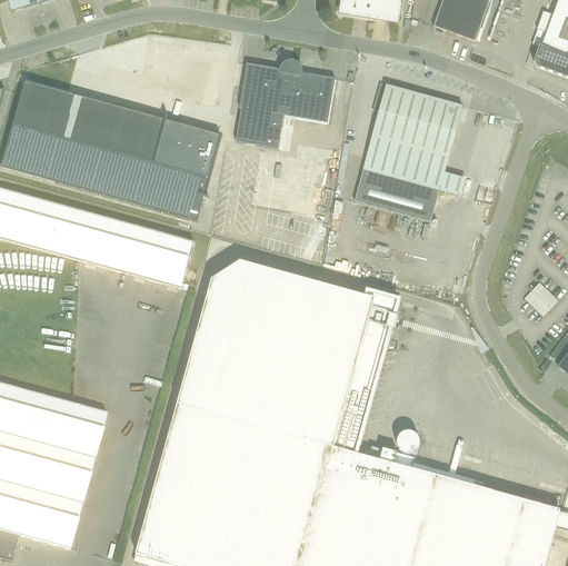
[(8,0),(11,9),(41,0),(8,0)]
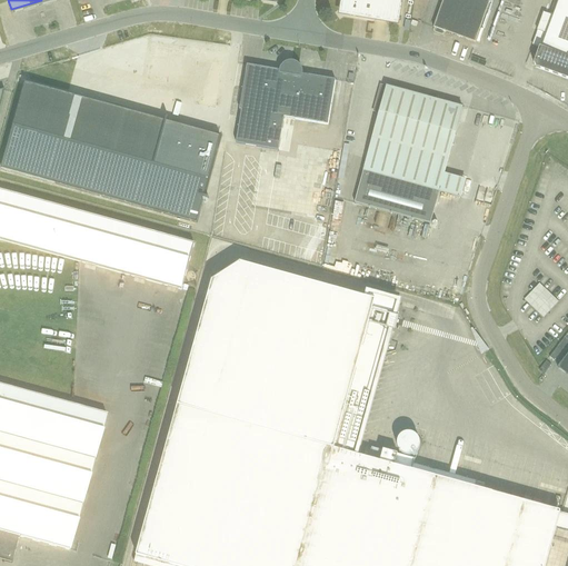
[(396,20),(399,0),(341,0),(340,10),(396,20)]
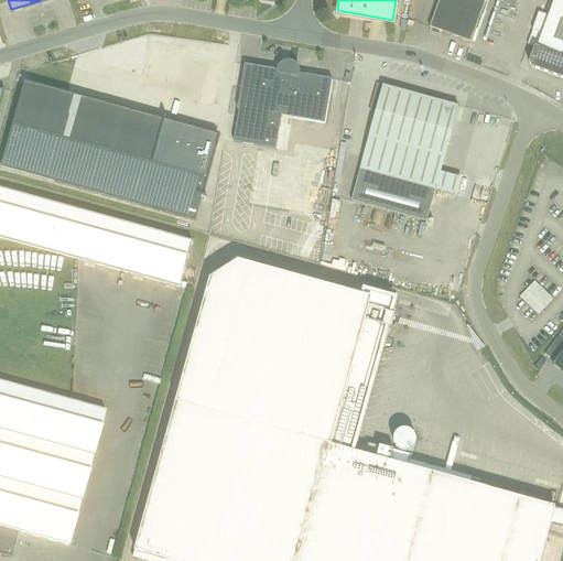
[(471,39),(484,0),(436,0),(429,24),(430,24),(430,28),(430,29),(436,31),(439,31),(440,28),(471,39)]
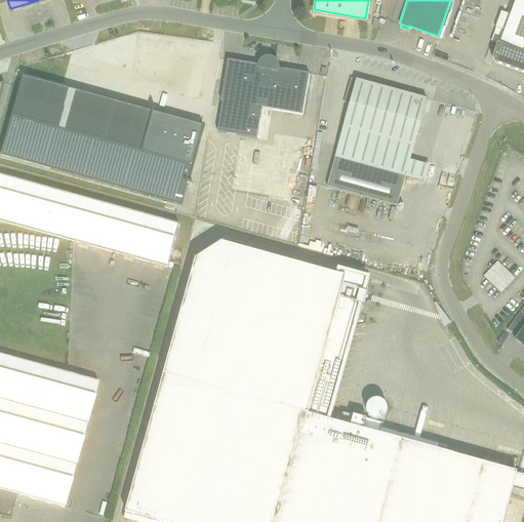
[(491,36),(497,39),(491,56),(493,59),(523,71),(523,0),(514,0),(505,26),(496,23),(491,36)]
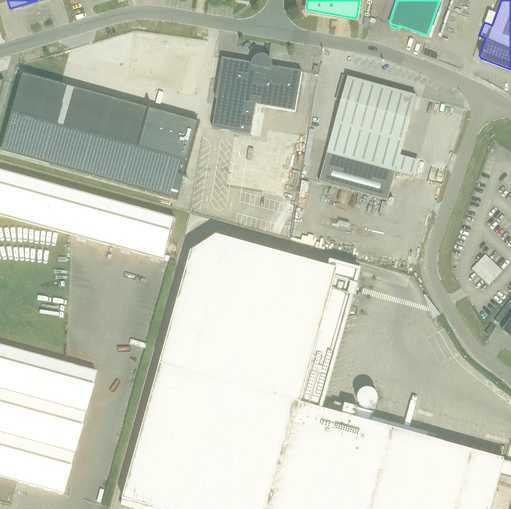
[(301,69),(271,64),(267,59),(257,57),(251,61),(221,56),(214,96),(216,96),(211,126),(250,132),(255,103),(294,110),(301,69)]
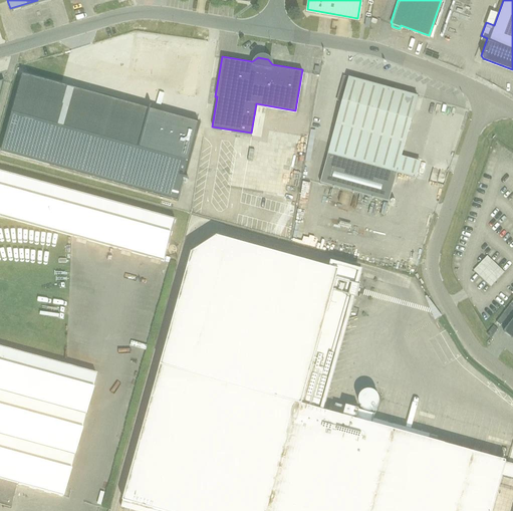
[(199,119),(22,71),(0,151),(177,199),(199,119)]
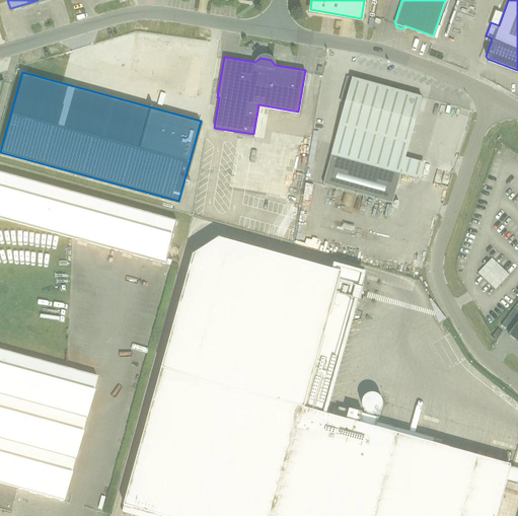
[(381,84),(380,85),(353,78),(347,76),(341,98),(346,99),(339,124),(330,153),(322,182),(391,201),(399,172),(404,156),(408,143),(421,95),(381,84)]
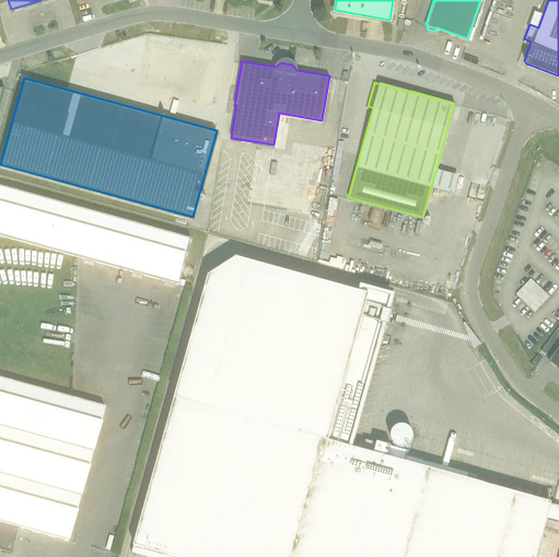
[(0,232),(177,281),(190,236),(0,184),(0,232)]
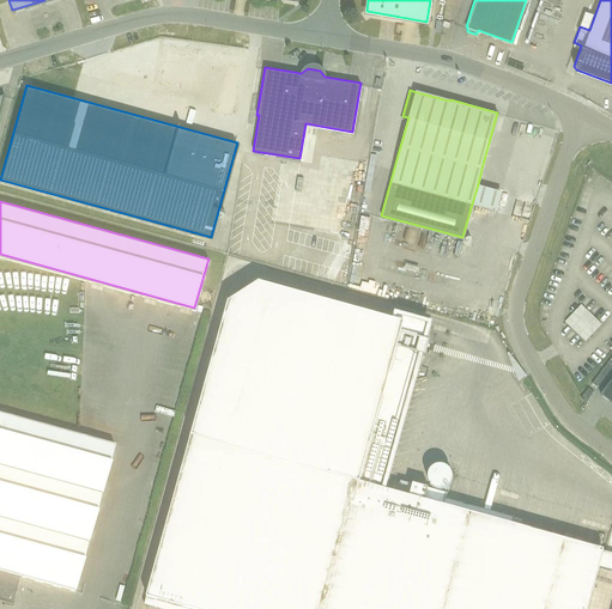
[(404,321),(259,280),(228,299),(144,592),(200,608),(585,608),(598,562),(611,566),(611,554),(601,552),(603,550),(442,504),(446,492),(412,482),(408,494),(358,480),(397,347),(401,348),(406,333),(401,332),(404,321)]
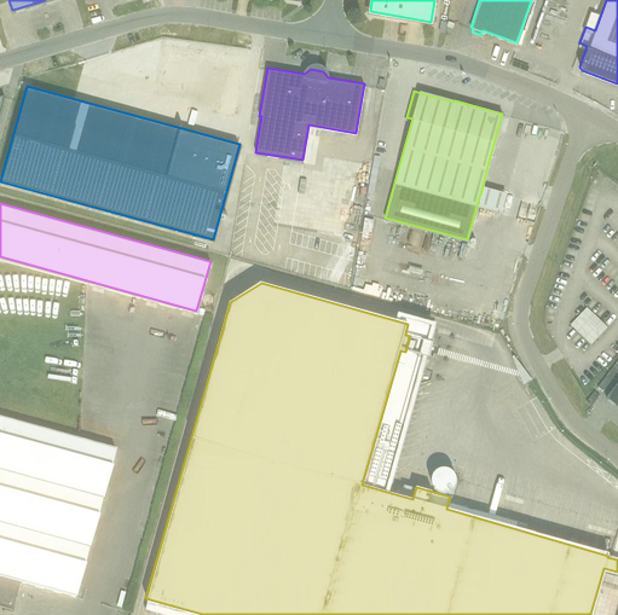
[(585,305),(570,323),(590,342),(607,324),(585,305)]
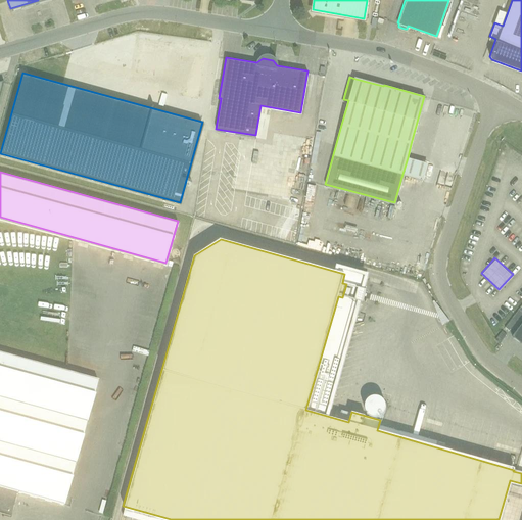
[(521,321),(512,334),(521,342),(521,321)]
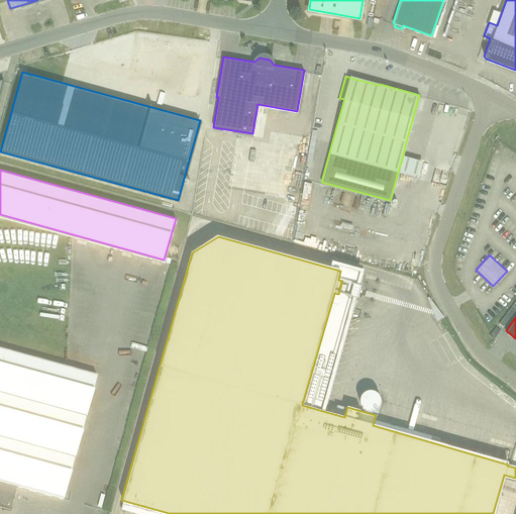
[(62,497),(96,374),(0,346),(0,504),(9,508),(15,485),(62,497)]
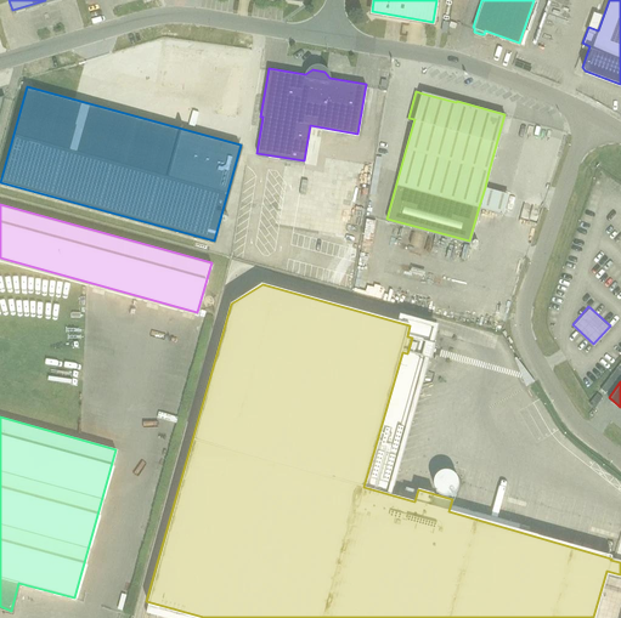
[(413,474),(411,483),(423,486),(424,476),(413,474)]
